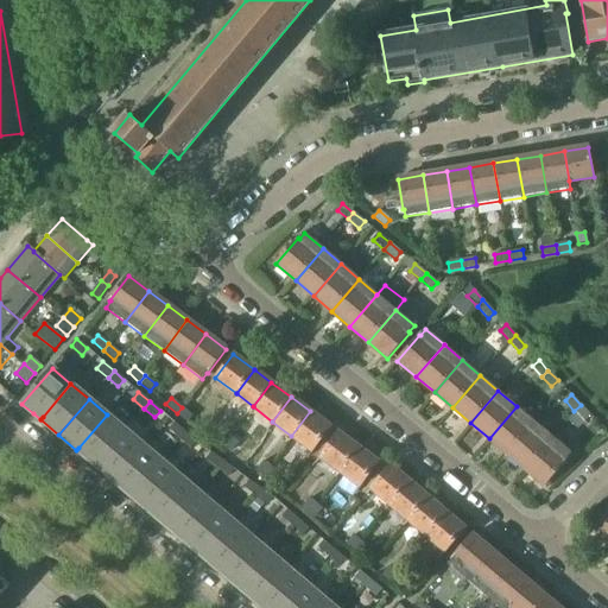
[(590,416),(581,405),(574,411),(567,419),(578,429),(584,422),(590,416)]
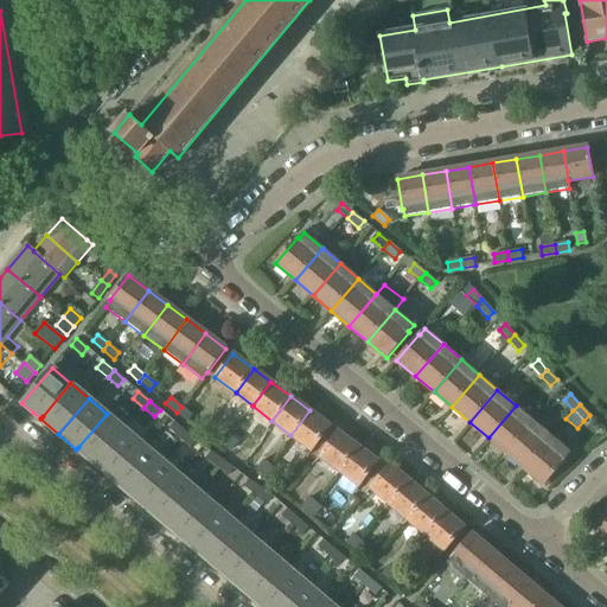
[(516,406),(489,438),(506,453),(534,421),(516,406)]
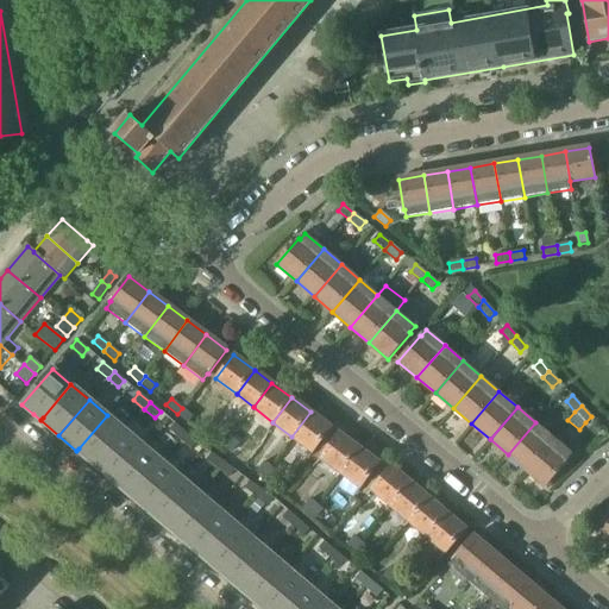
[(193,418),(182,408),(177,414),(187,424),(193,418)]
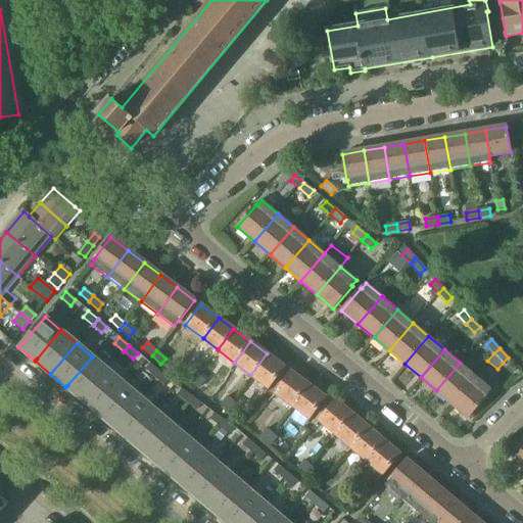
[(284,367),(267,353),(250,375),(269,388),(284,367)]
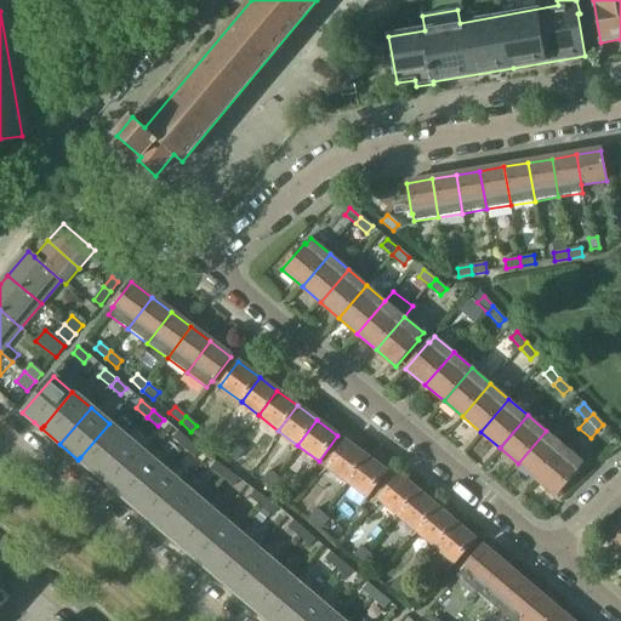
[(109,423),(80,457),(78,460),(97,476),(127,439),(109,423)]
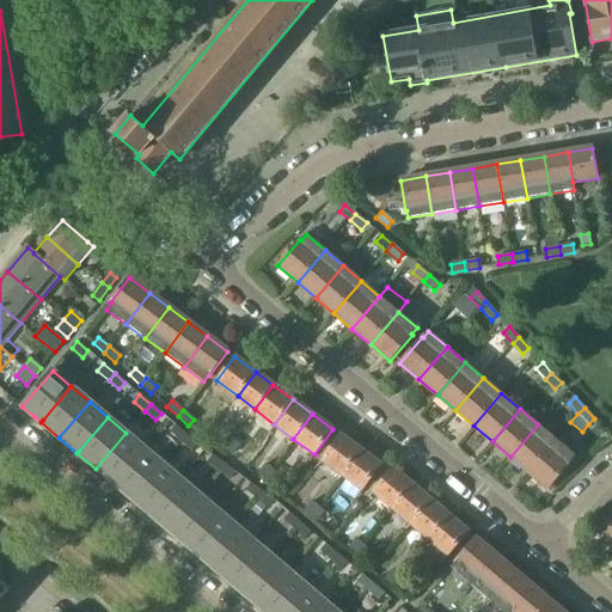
[(538,424),(510,457),(528,472),(556,440),(538,424)]
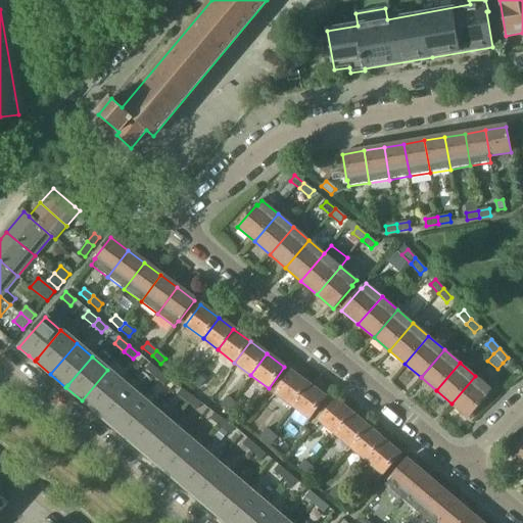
[(159,372),(150,364),(145,370),(154,378),(159,372)]
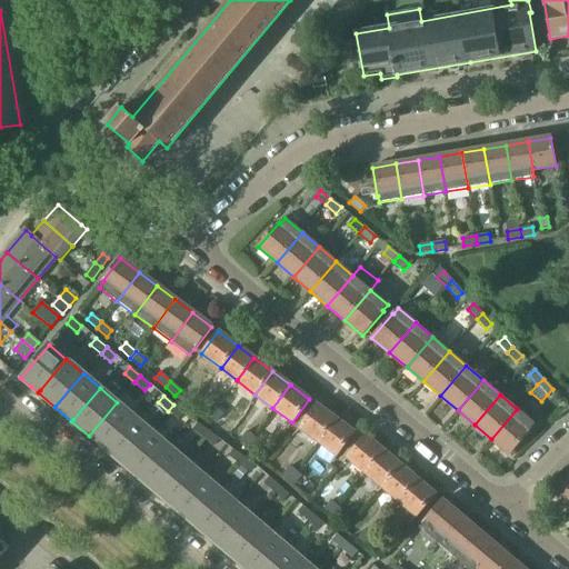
[(133,417),(117,402),(89,436),(106,450),(133,417)]
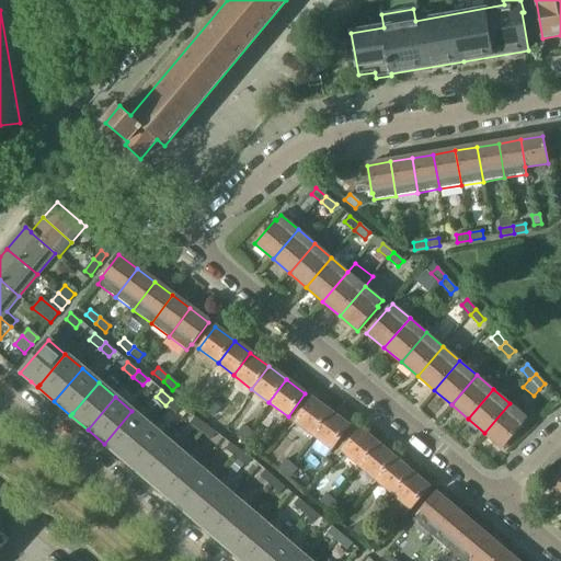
[(181,408),(171,399),(165,405),(175,413),(181,408)]
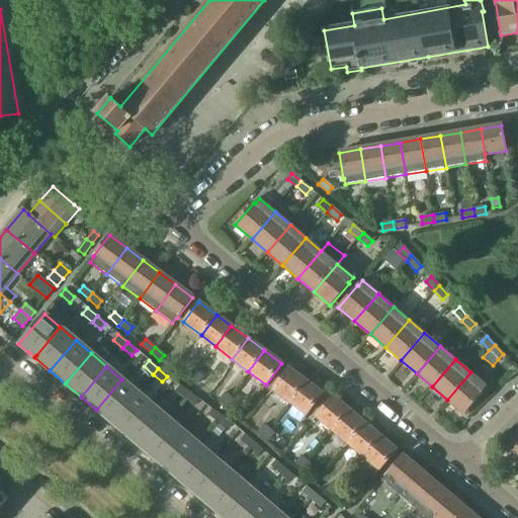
[(272,390),(289,402),(305,380),(288,368),(272,390)]
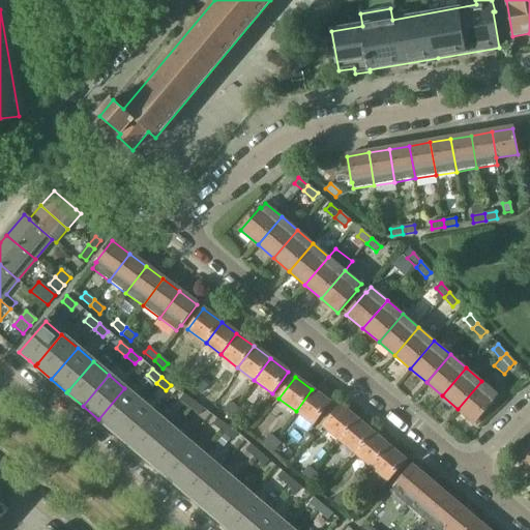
[(190,386),(196,390),(202,382),(197,378),(190,386)]
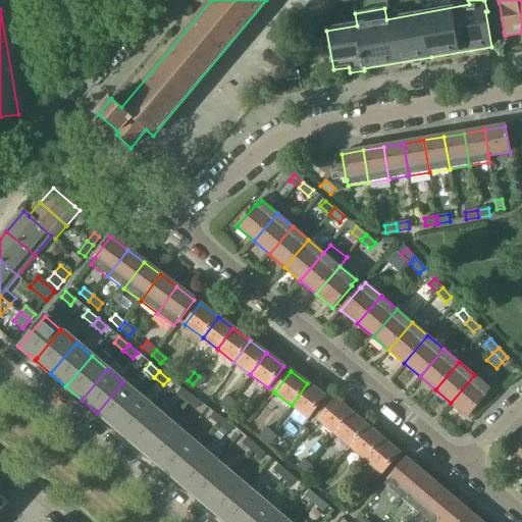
[(474,375),(451,403),(467,417),(486,395),(485,394),(490,388),(474,375)]
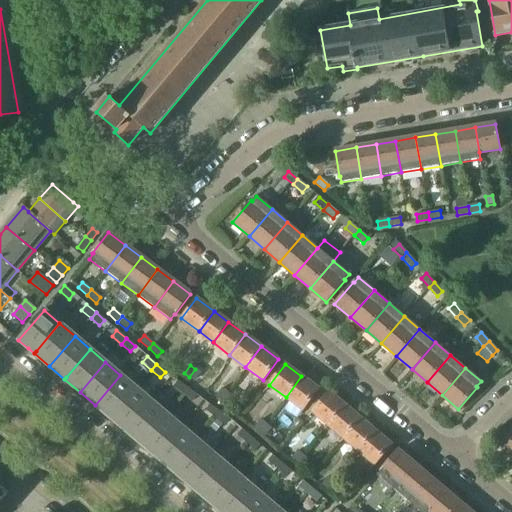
[(200,373),(195,369),(189,377),(194,380),(200,373)]
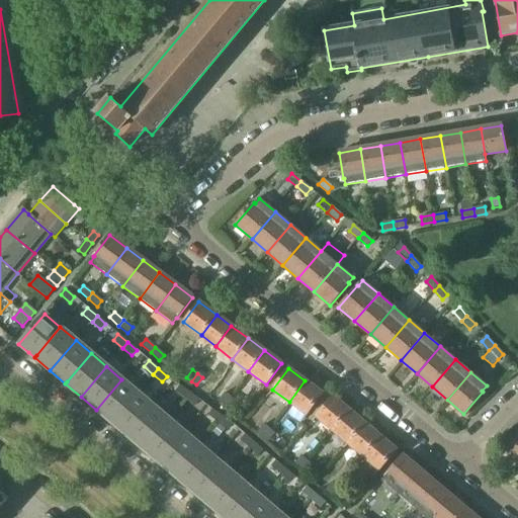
[(138,393),(121,379),(96,410),(111,423),(138,393)]
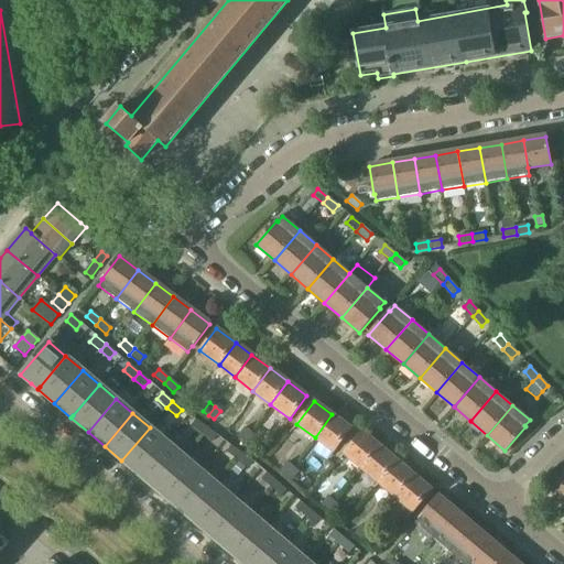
[(350,429),(332,414),(315,437),(334,452),(350,429)]
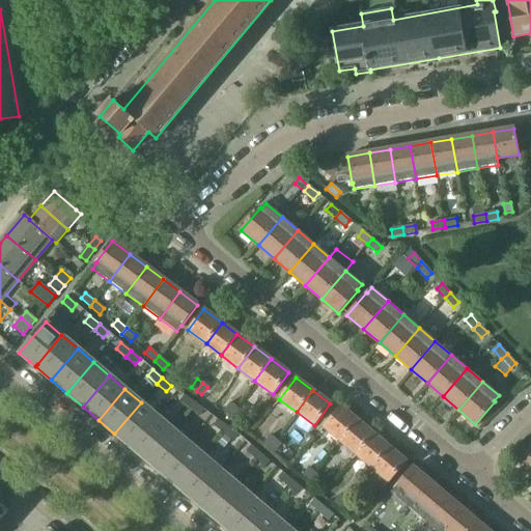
[(194,402),(184,395),(179,401),(190,409),(194,402)]
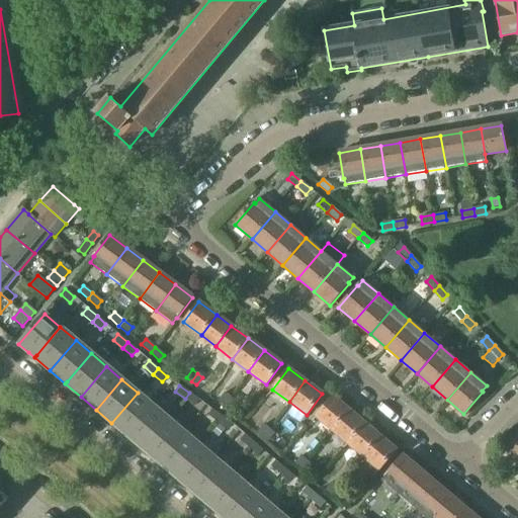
[(138,393),(111,423),(126,436),(128,434),(153,406),(138,393)]
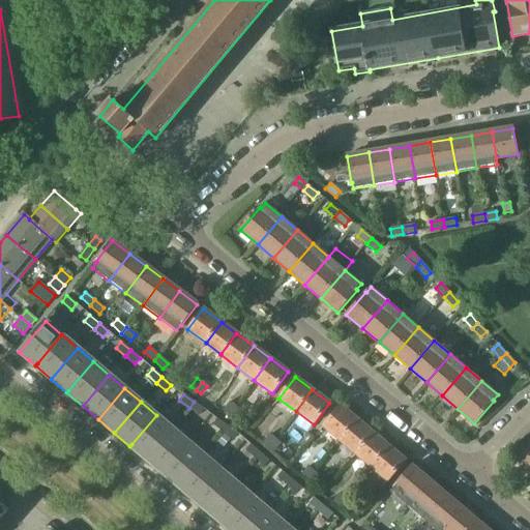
[(204,409),(194,402),(189,408),(199,415),(204,409)]
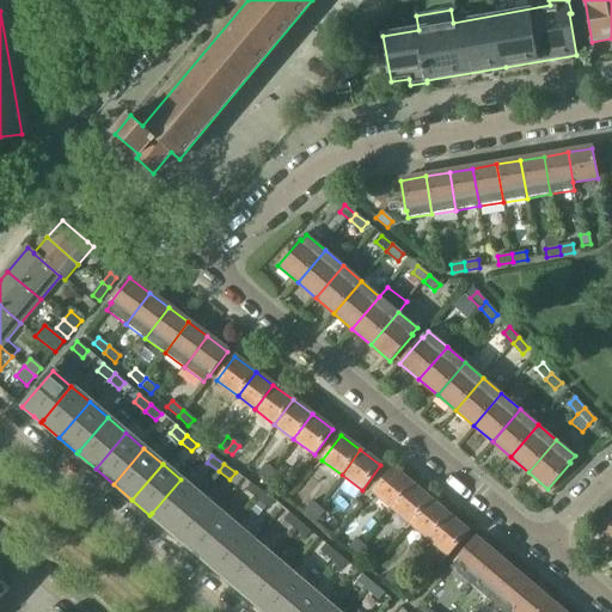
[(258,475),(264,478),(271,469),(265,465),(258,475)]
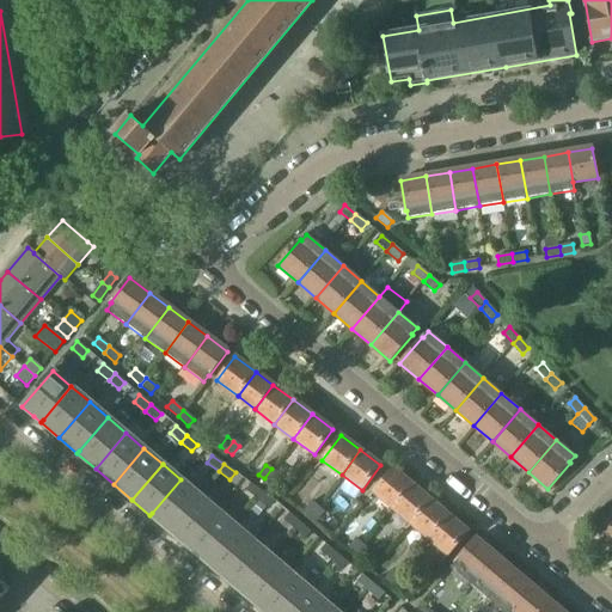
[(271,469),(264,478),(271,483),(279,475),(271,469)]
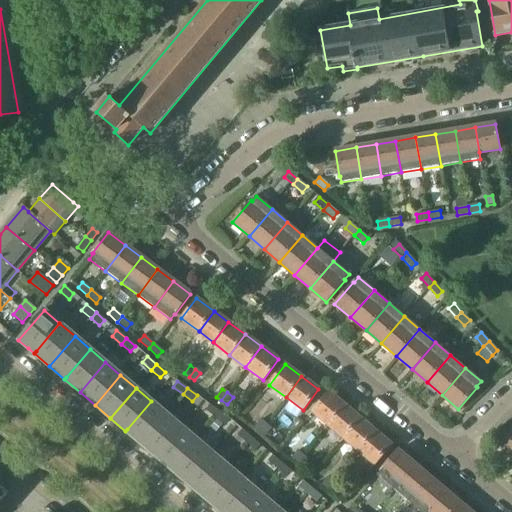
[(312,411),(327,424),(343,405),(329,392),(312,411)]
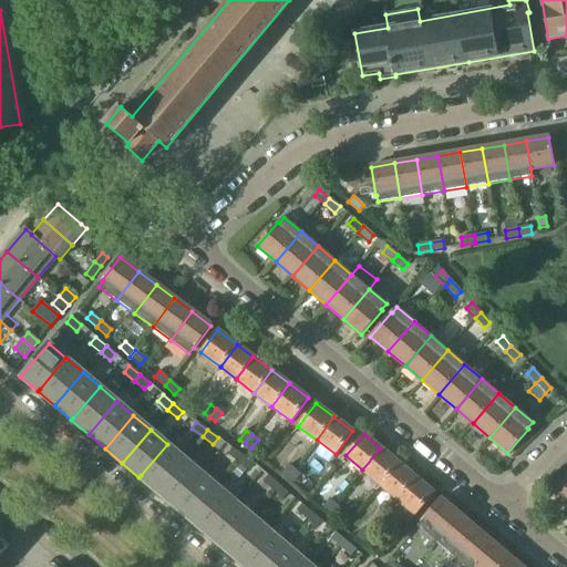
[(167,444),(141,475),(138,477),(156,492),(184,459),(167,444)]
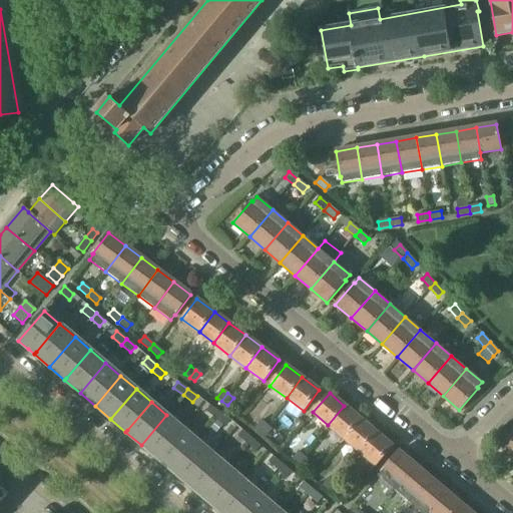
[(219,413),(210,406),(205,412),(215,419),(219,413)]
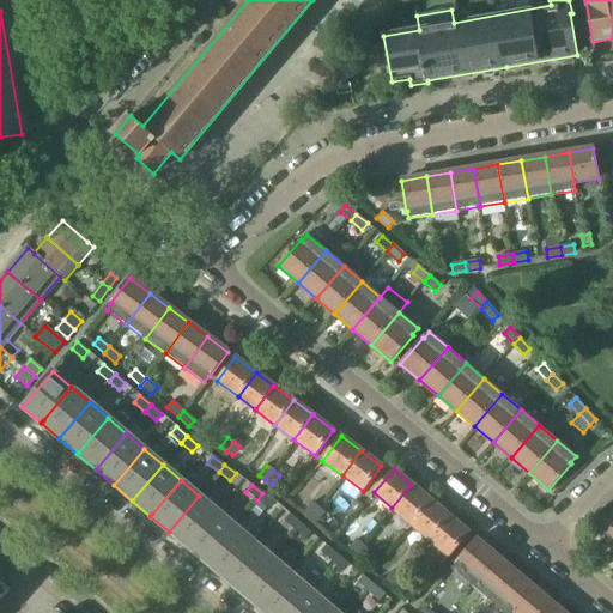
[(430,501),(411,485),(392,508),(411,525),(430,501)]
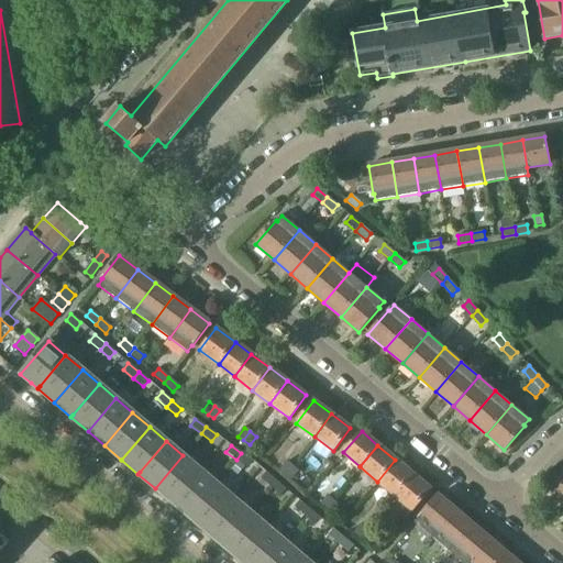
[(252,461),(241,453),(236,460),(247,467),(252,461)]
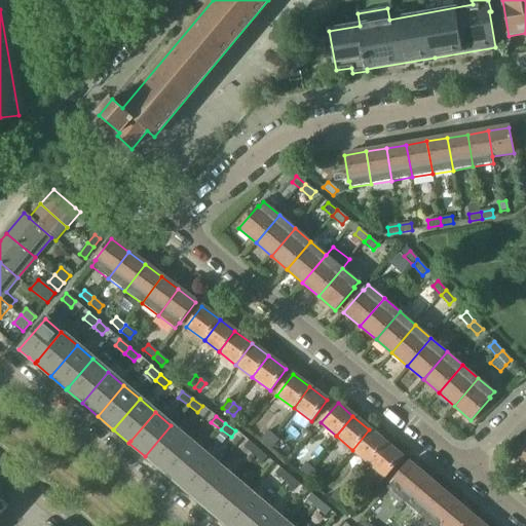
[(186,439),(171,425),(145,456),(160,470),(162,467),(186,439)]
